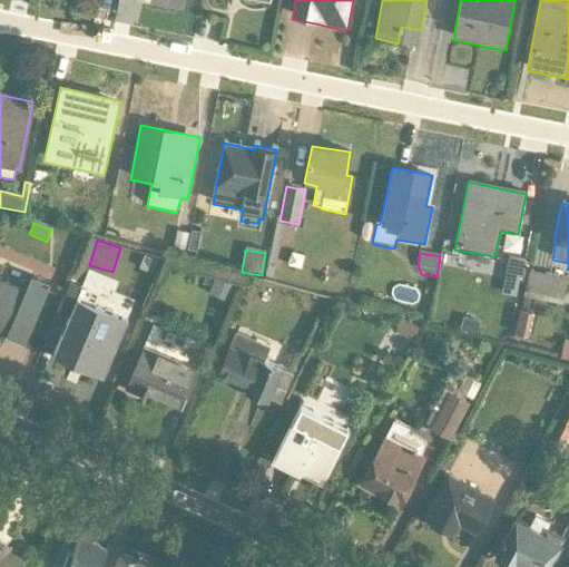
[(509,258),(502,296),(516,300),(519,284),(521,284),(526,261),(509,258)]
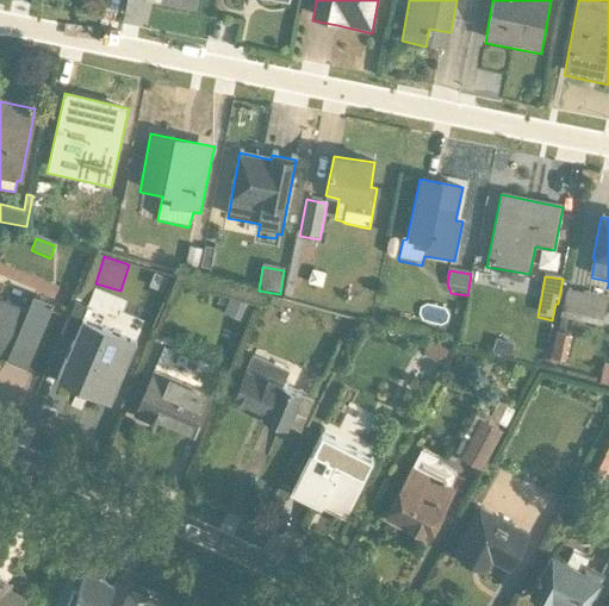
[(554,335),(550,360),(564,363),(570,337),(565,336),(569,322),(600,328),(606,300),(560,289),(558,304),(561,305),(559,319),(560,319),(558,335),(554,335)]
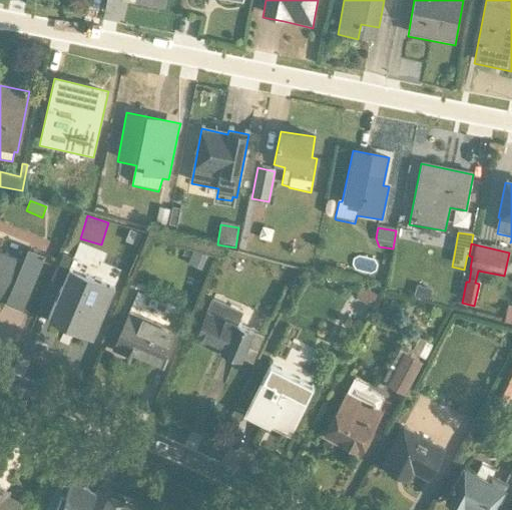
[(212,257),(194,248),(187,268),(205,275),(212,257)]
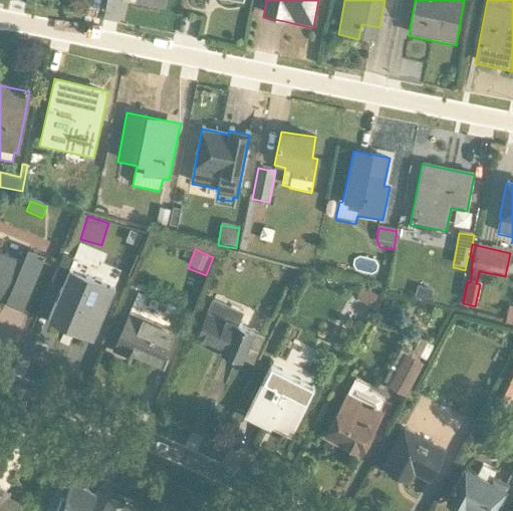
[(0,302),(22,312),(45,259),(27,251),(21,264),(0,253),(0,302)]
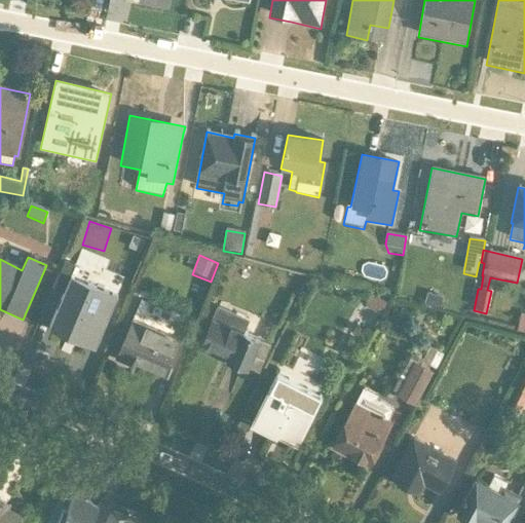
[(64,296),(48,332),(95,351),(118,298),(70,277),(74,268),(65,263),(52,291),(64,296)]
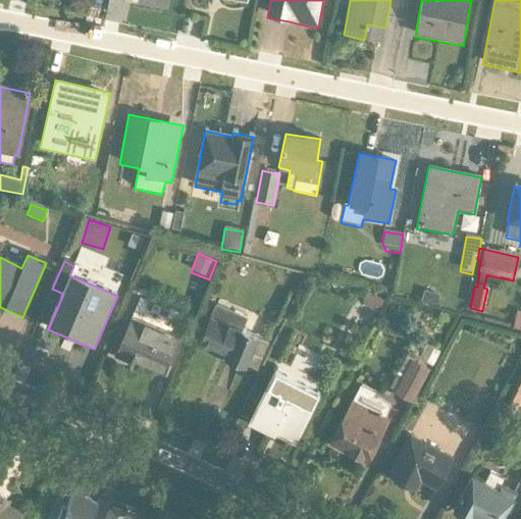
[(367,294),(362,304),(378,313),(383,303),(367,294)]
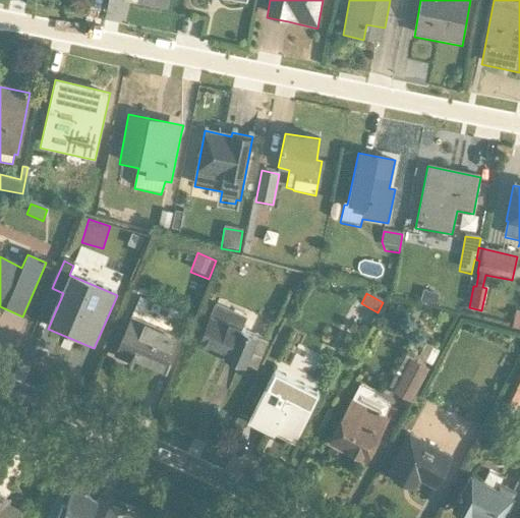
[(242,366),(256,372),(269,344),(257,340),(258,337),(257,336),(243,330),(246,319),(215,304),(195,349),(241,368),(242,366)]
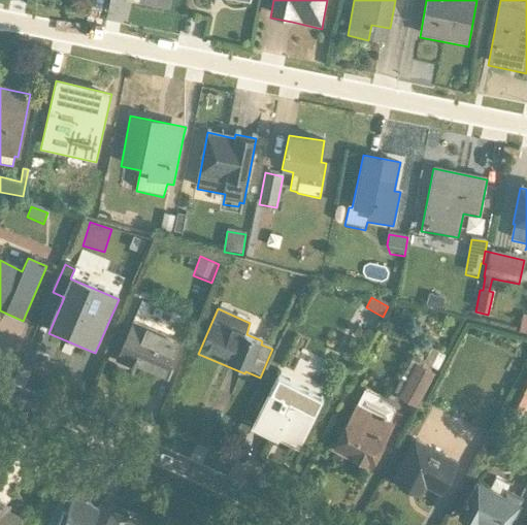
[(132,322),(116,362),(131,367),(130,369),(132,370),(134,367),(168,382),(172,370),(169,369),(182,342),(132,322)]
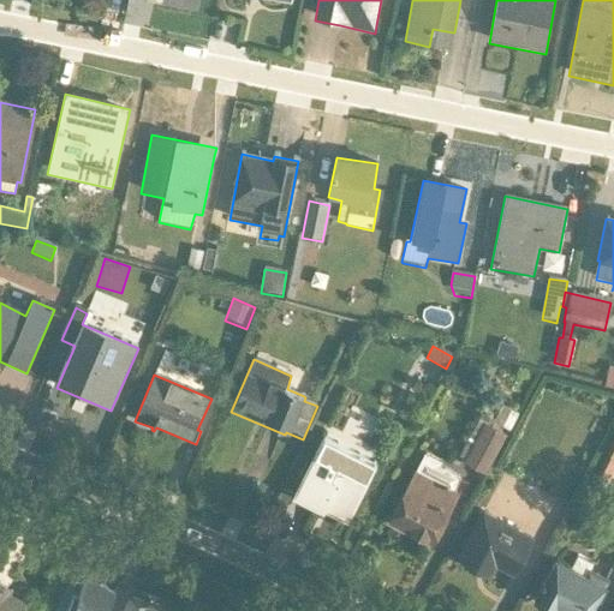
[(463,463),(486,477),(507,437),(498,431),(499,427),(510,433),(519,415),(504,407),(496,418),(482,411),(480,414),(482,415),(459,459),(464,462),(463,463)]
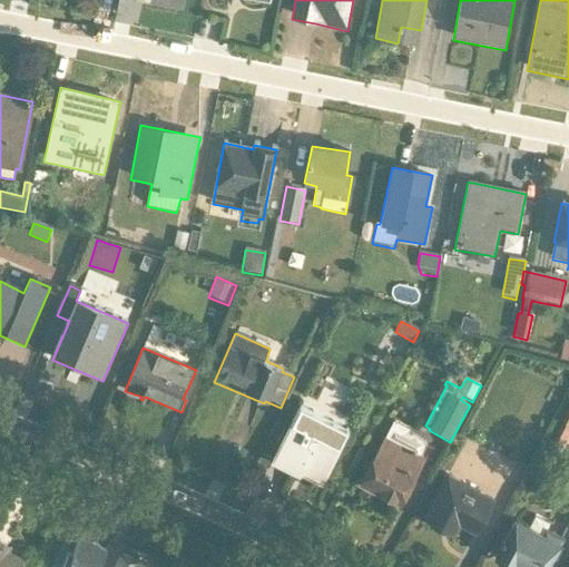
[(272,463),(322,488),(350,432),(301,409),(294,423),(291,422),(272,463)]
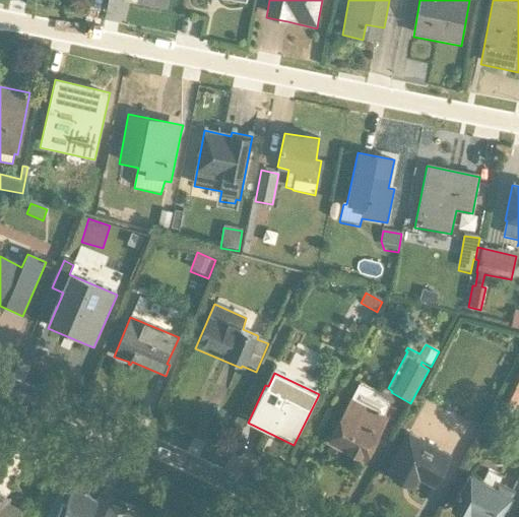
[(518,373),(504,403),(514,409),(518,399),(518,373)]
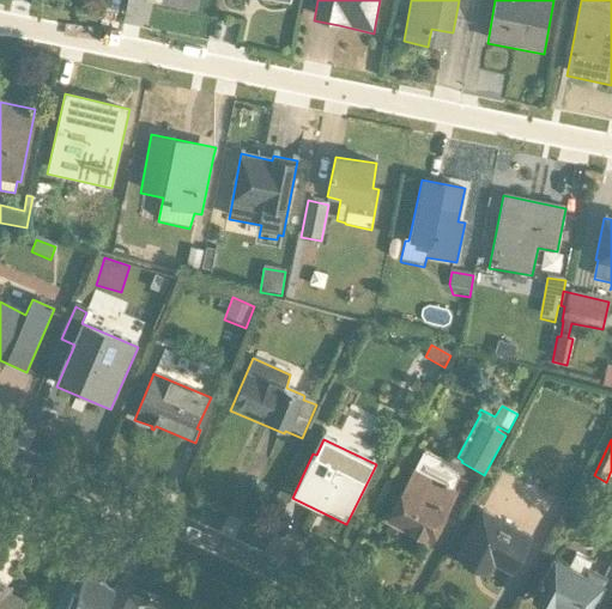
[(387,522),(431,543),(456,494),(453,492),(460,479),(437,467),(440,462),(423,454),(387,522)]
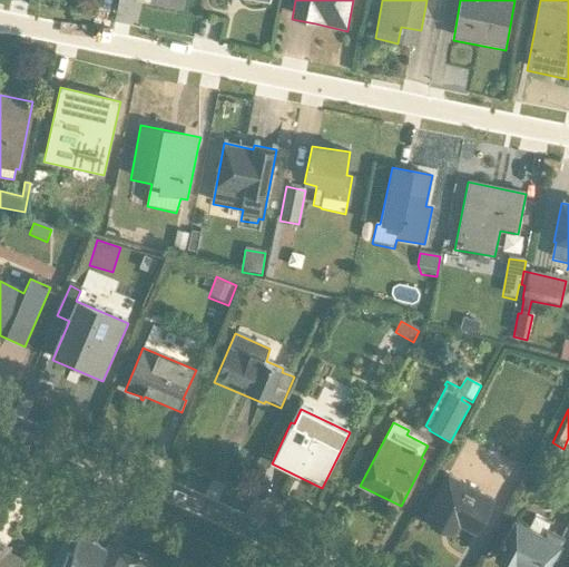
[(448,476),(423,520),(454,537),(460,528),(477,537),(494,500),(448,476)]
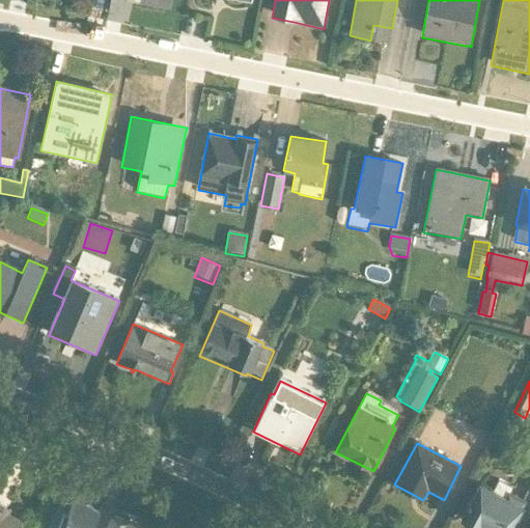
[(479,483),(462,519),(477,527),(479,527),(481,523),(490,527),(512,527),(526,502),(508,494),(511,489),(499,482),(494,491),(479,483)]
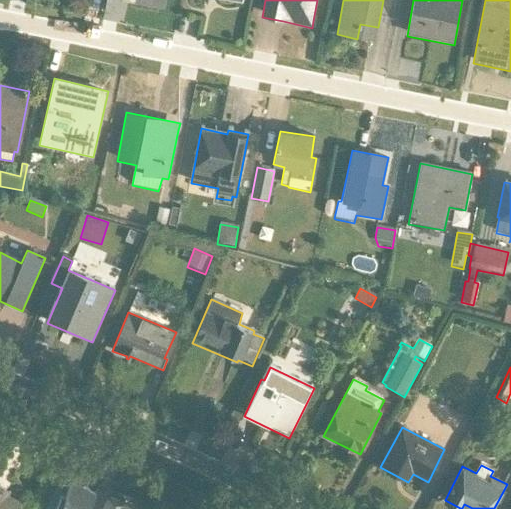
[(89,508),(97,493),(72,481),(61,508),(57,506),(56,508),(89,508)]
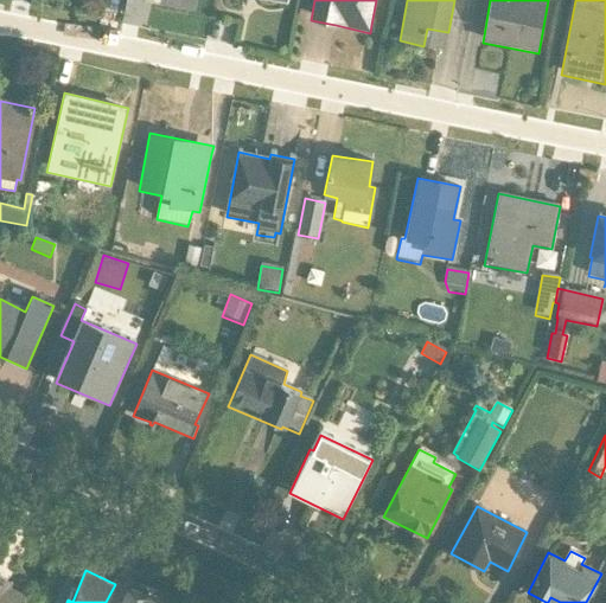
[(23,602),(27,595),(11,587),(13,582),(0,575),(0,602),(23,602)]
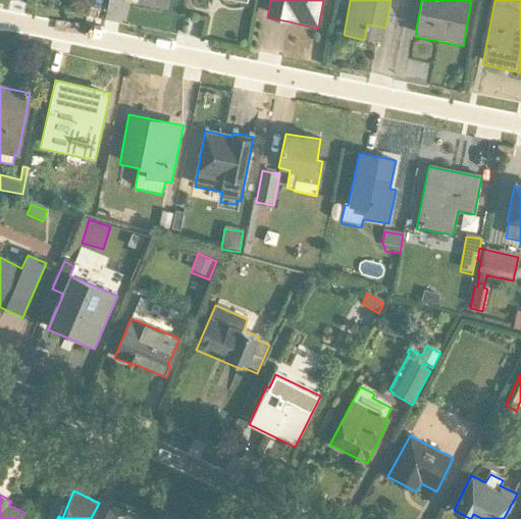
[(140,518),(141,517),(125,510),(123,513),(109,507),(103,518),(140,518)]
